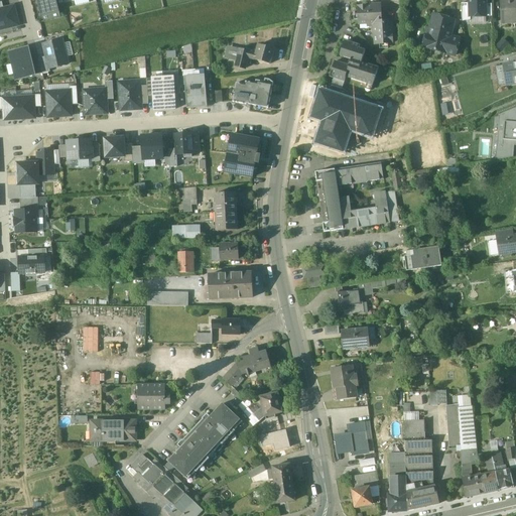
[(36,0),(40,17),(59,12),(55,0),(36,0)]
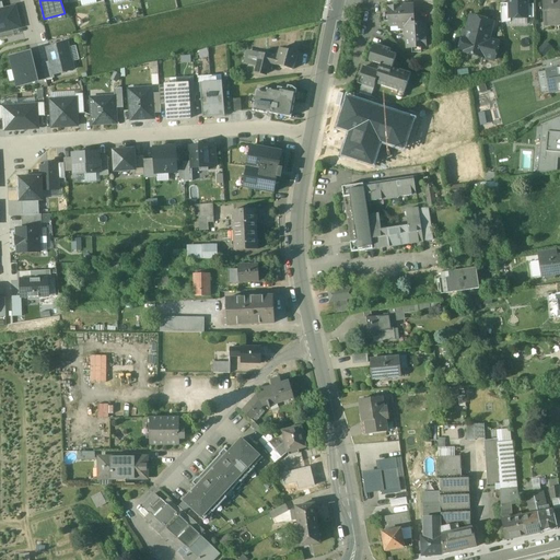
[(526,0),(509,0),(510,4),(510,19),(527,19),(527,6),(526,0)]
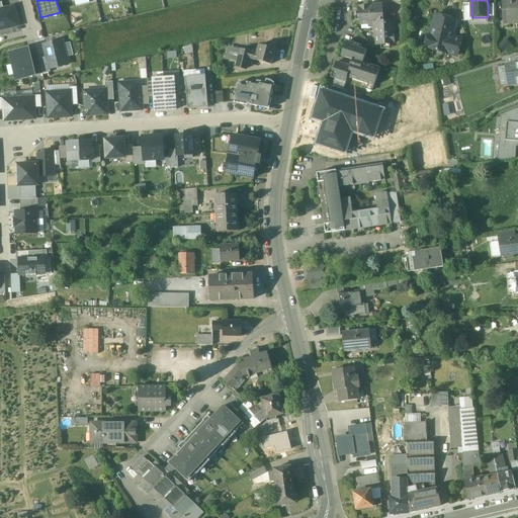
[(517,0),(502,0),(504,25),(504,24),(517,23),(517,0)]
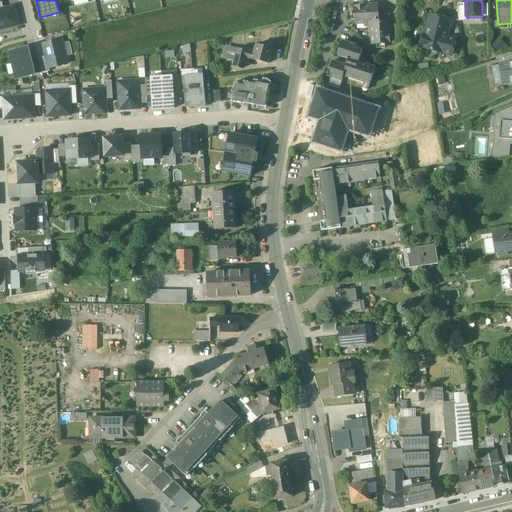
[(466,17),(466,4),(458,4),(458,21),(466,21),(466,17)]
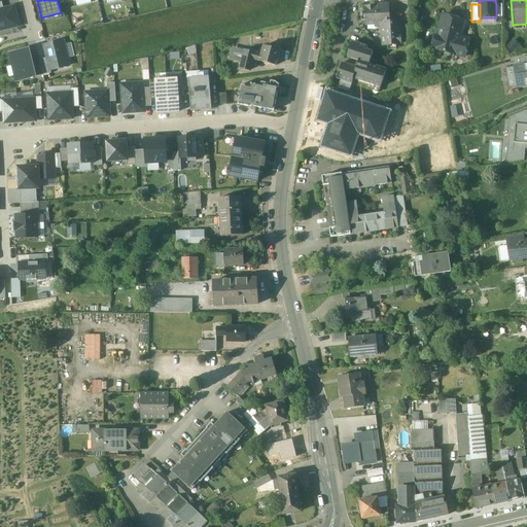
[(400,22),(389,23),(388,5),(380,6),(366,7),(367,25),(376,25),(384,25),(384,28),(382,28),(382,36),(383,36),(384,45),(400,44),(400,31),(400,22)]
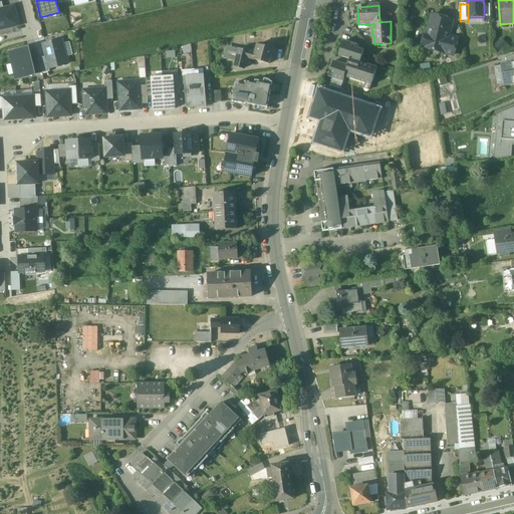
[(0,29),(18,25),(14,8),(4,10),(0,10),(0,29)]
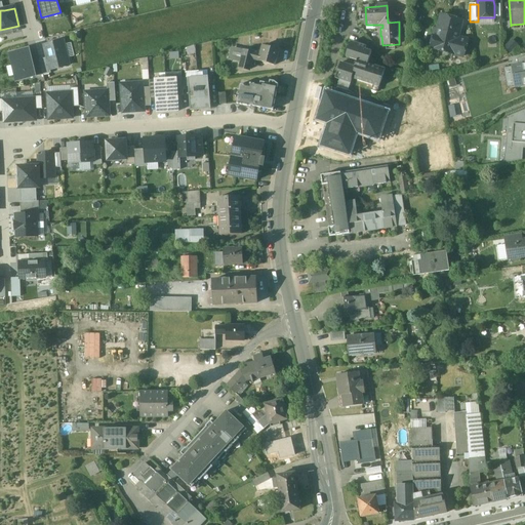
[(462,22),(442,15),(438,30),(436,30),(431,48),(442,51),(463,57),(468,40),(458,38),(462,22)]
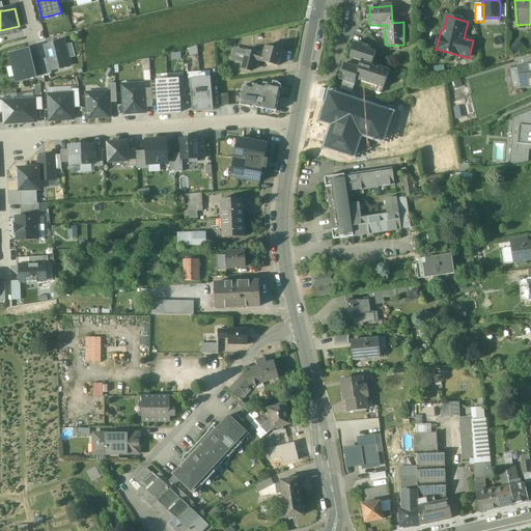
[(48,59),(51,71),(71,66),(64,42),(45,47),(48,59)]
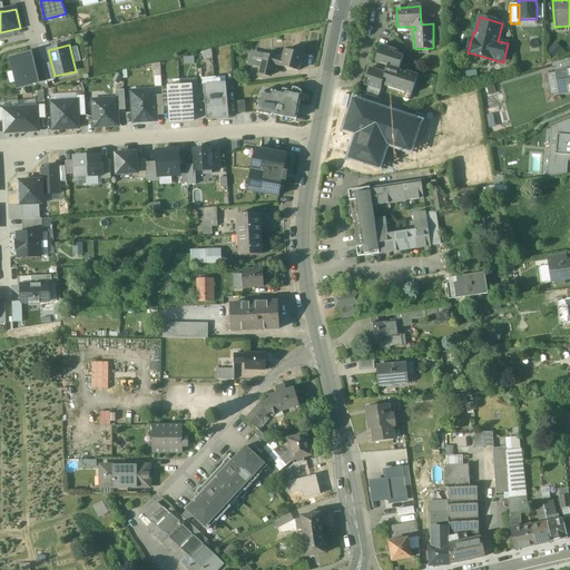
[(397,51),(381,46),(379,56),(383,57),(381,64),(387,66),(387,67),(386,74),(371,68),(367,79),(371,80),(369,87),(381,90),(382,86),(412,95),(419,76),(400,69),(403,57),(396,55),(397,51)]
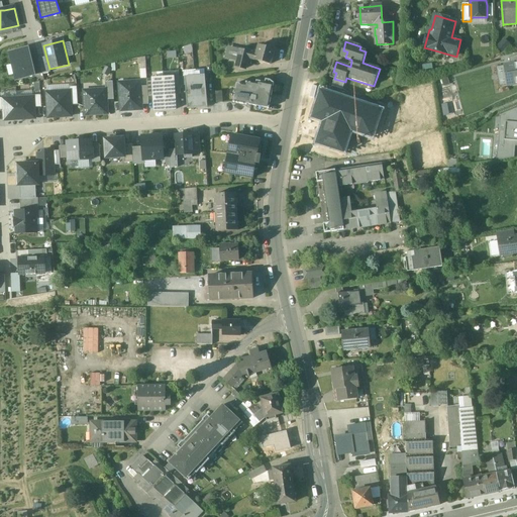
[(275,50),(259,46),(256,55),(254,62),(271,66),(275,50)]
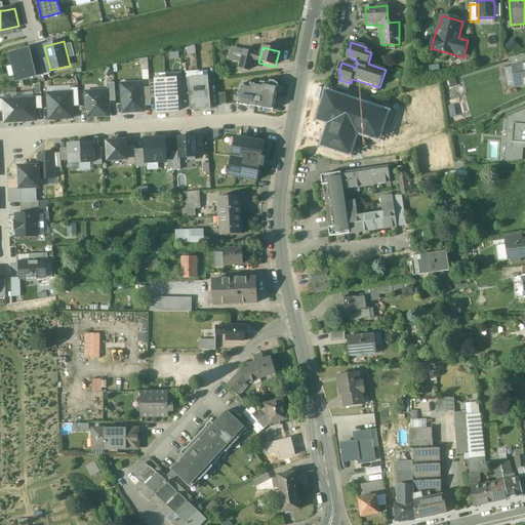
[(29,49),(10,53),(16,81),(36,77),(32,62),(29,49)]
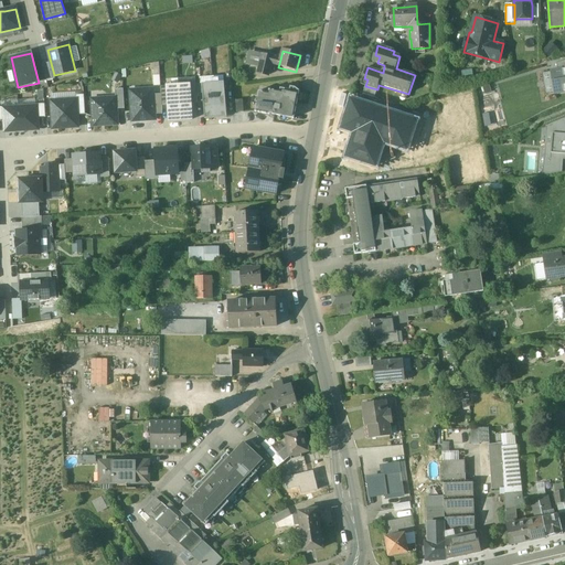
[(274,59),(263,55),(260,65),(258,73),(269,75),(273,65),(274,59)]
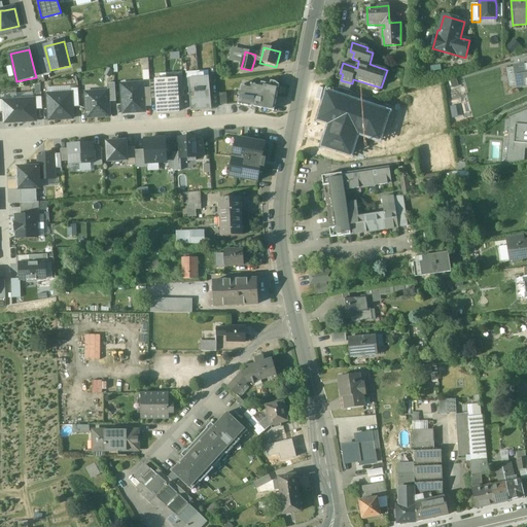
[(39,61),(43,75),(51,73),(50,70),(47,59),(39,61)]
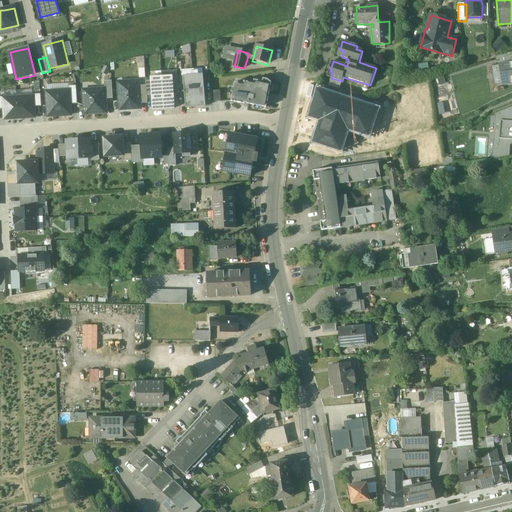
[(38,59),(31,60),(35,75),(42,73),(38,59)]
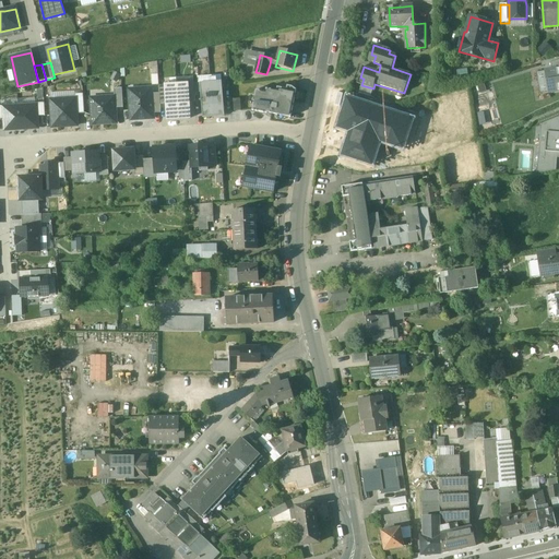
[(558,69),(546,72),(549,92),(558,90),(558,69)]
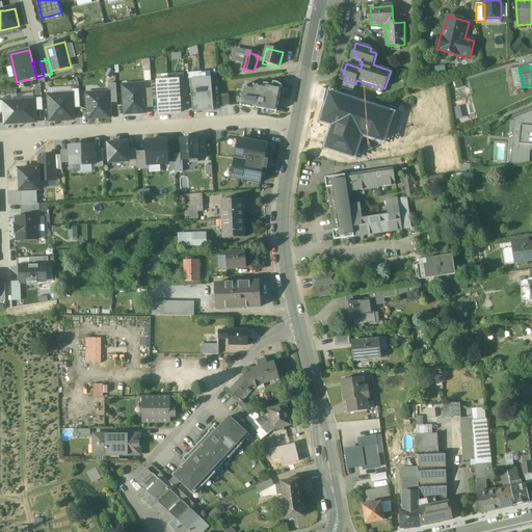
[(211,77),(201,78),(203,112),(214,111),(211,77)]
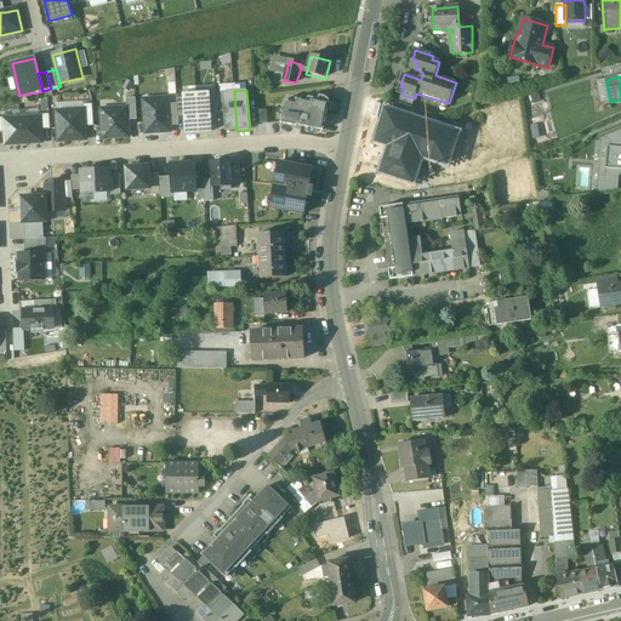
[(226,131),(237,131),(234,91),(223,92),(226,131)]
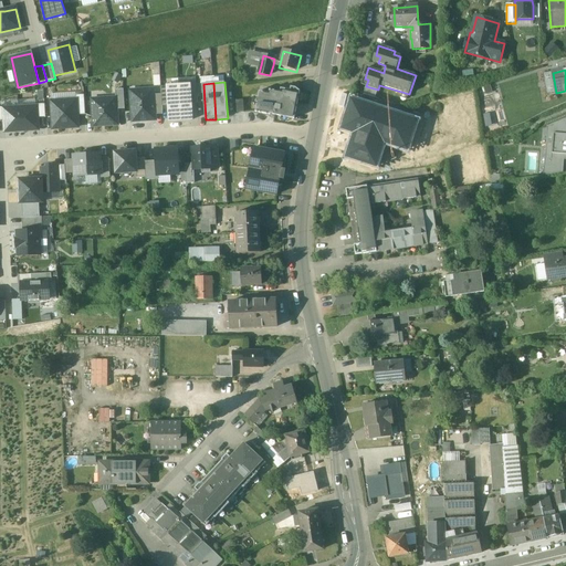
[(190,85),(179,86),(181,122),(192,121),(191,104),(190,85)]
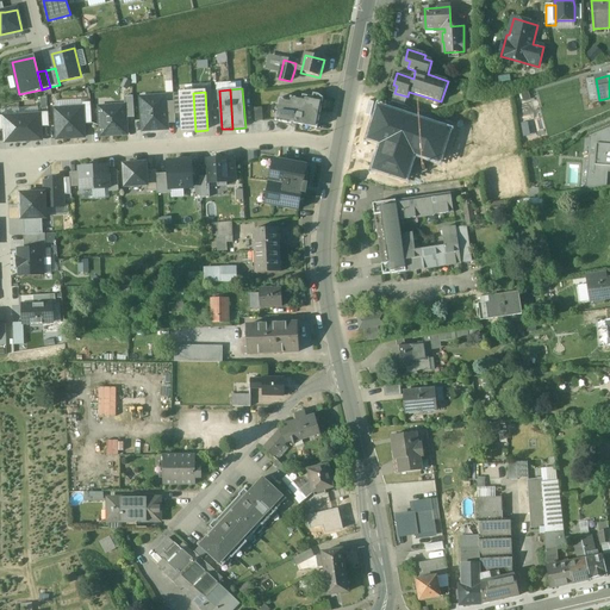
[(184,131),(195,131),(193,93),(181,94),(182,114),(184,131)]
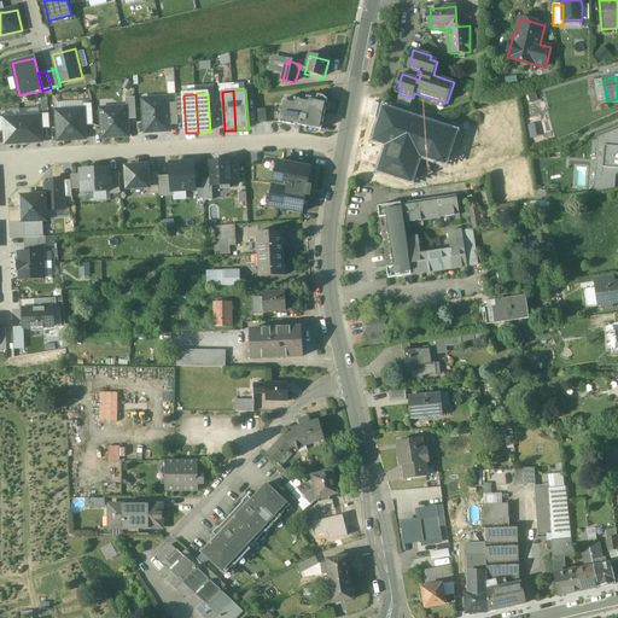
[(400,94),(397,104),(409,108),(413,98),(400,94)]
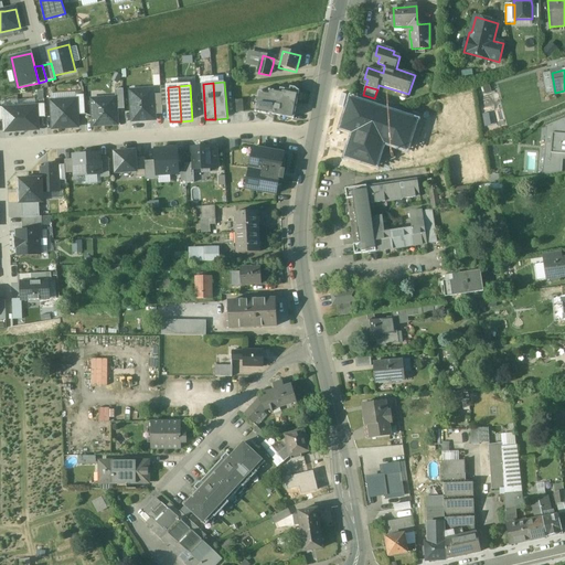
[(116,97),(117,109),(125,109),(124,89),(116,89),(116,97)]
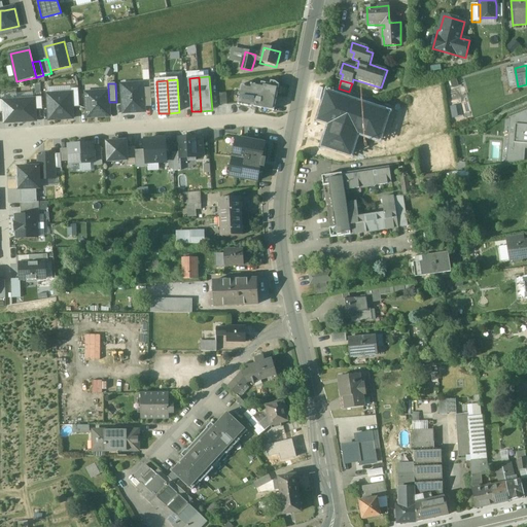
[(121,84),(123,113),(144,112),(144,108),(143,89),(143,83),(121,84)]
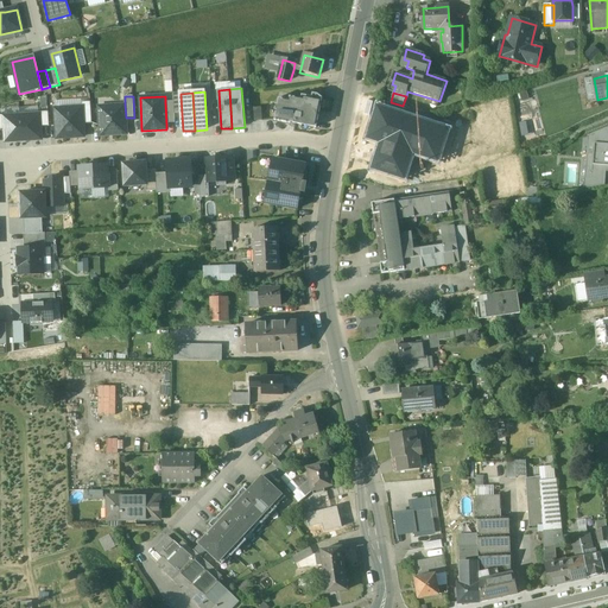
[(274,121),(314,128),(320,101),(303,97),(303,100),(289,97),(287,101),(278,99),(274,121)]
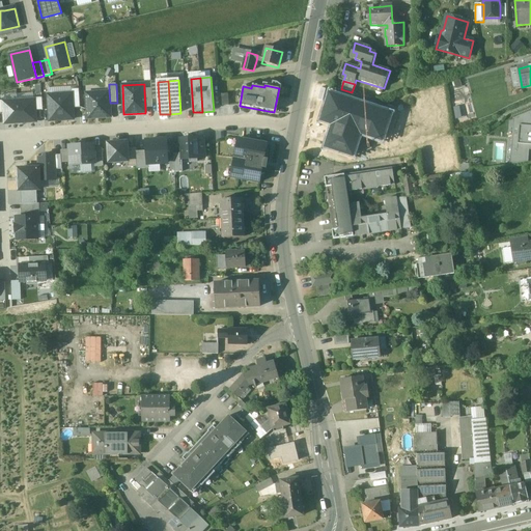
[(151,89),(144,89),(145,109),(152,108),(152,100),(151,89)]
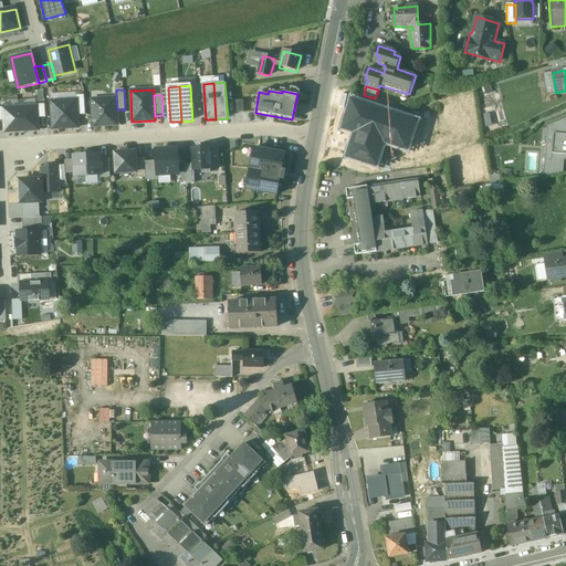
[(420,119),(350,96),(338,132),(352,136),(344,159),(378,171),(387,144),(410,152),(420,119)]
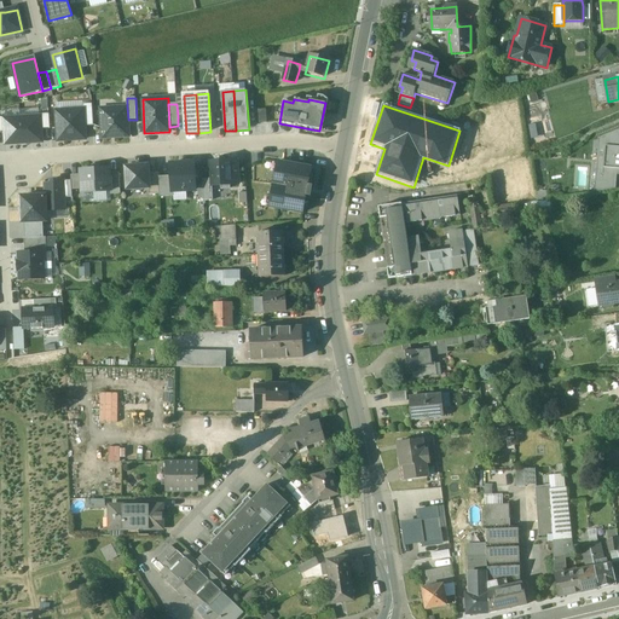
[(100,109),(102,138),(129,137),(128,120),(127,106),(100,109)]
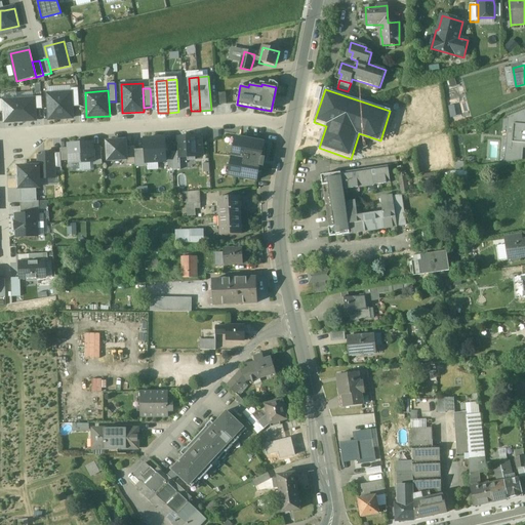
[(217,92),(218,104),(227,103),(227,92),(217,92)]
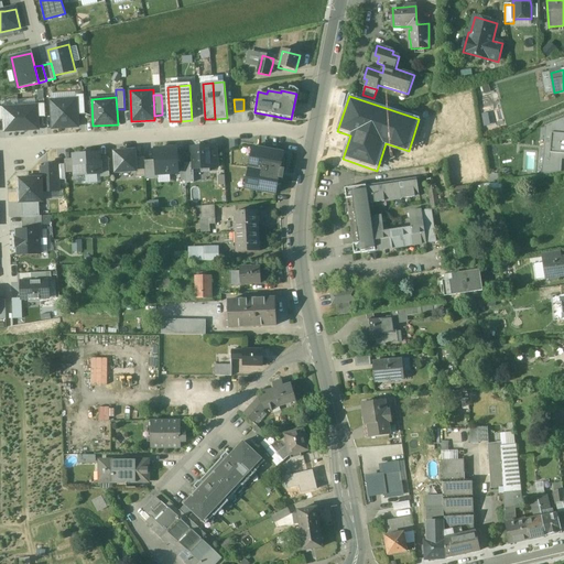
[(77,101),(52,101),(53,130),(78,129),(78,116),(77,101)]
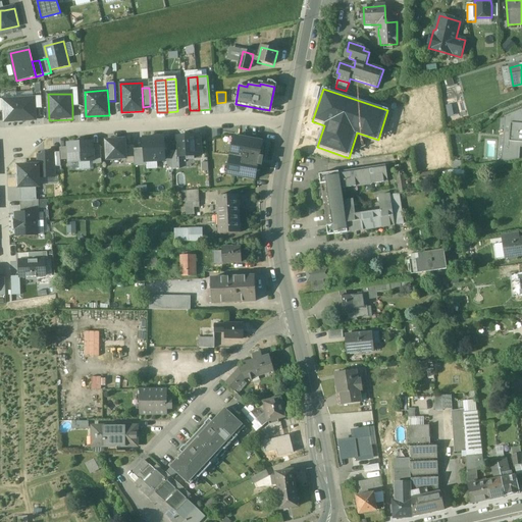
[(390,112),(405,108),(401,95),(386,99),(390,112)]
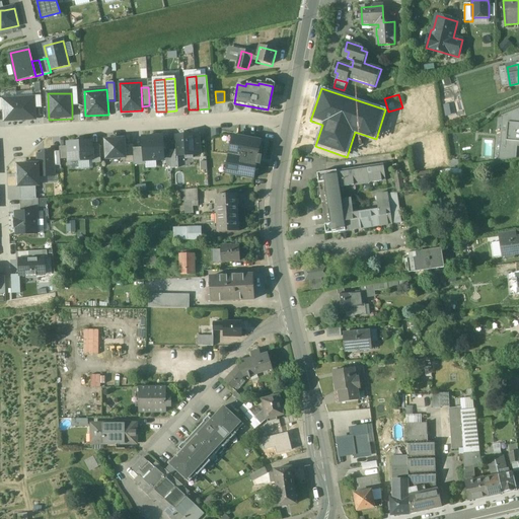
[(34,98),(19,99),(20,122),(35,121),(34,108),(34,98)]
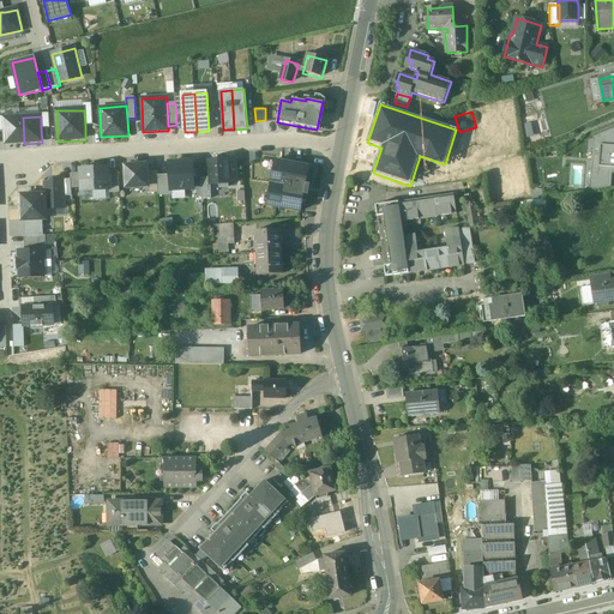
[(23,118),(4,119),(5,131),(6,145),(24,144),(23,118)]
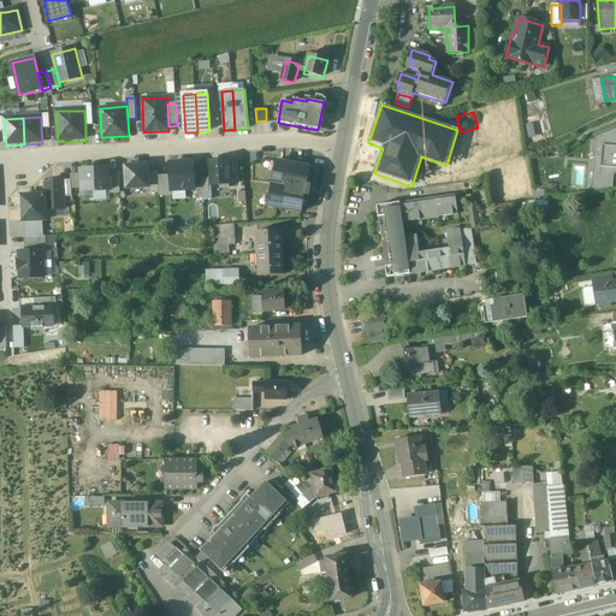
[(615,129),(596,138),(593,172),(614,175),(615,175),(615,129)]
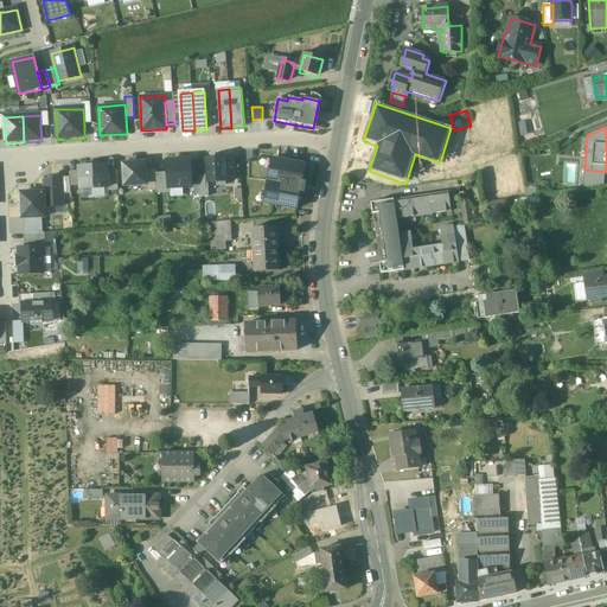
[(466,158),(457,157),(457,173),(466,173),(466,158)]
